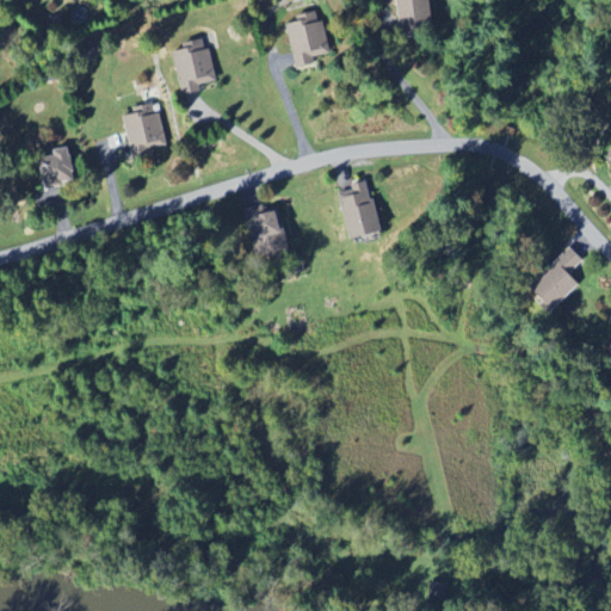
[(433,31),(430,0),(397,0),(401,34),(433,31)]
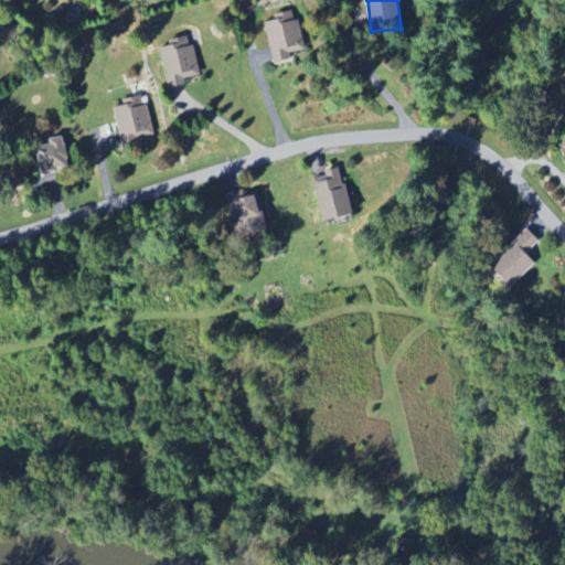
[(307,50),(300,19),(296,20),(294,11),(274,14),(275,21),(266,22),(275,63),(292,60),(290,53),(307,50)]
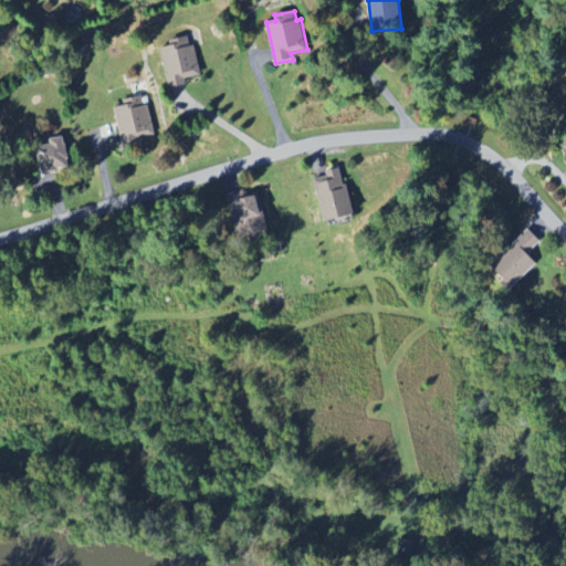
[(171,88),(188,85),(187,80),(201,75),(192,41),(161,49),(171,88)]
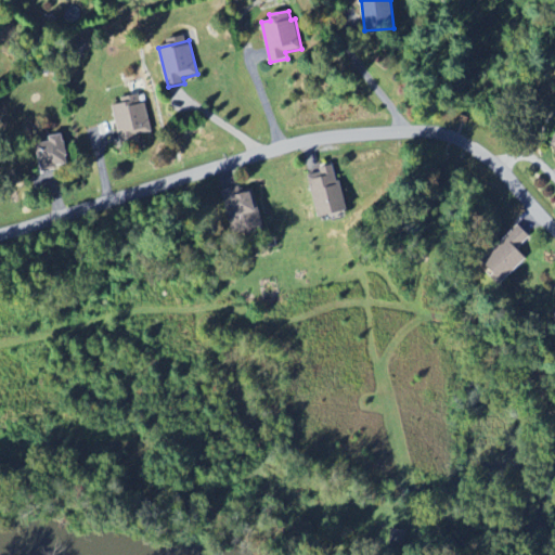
[(145,94),(123,99),(124,104),(114,105),(121,144),(139,141),(138,136),(152,133),(145,94)]
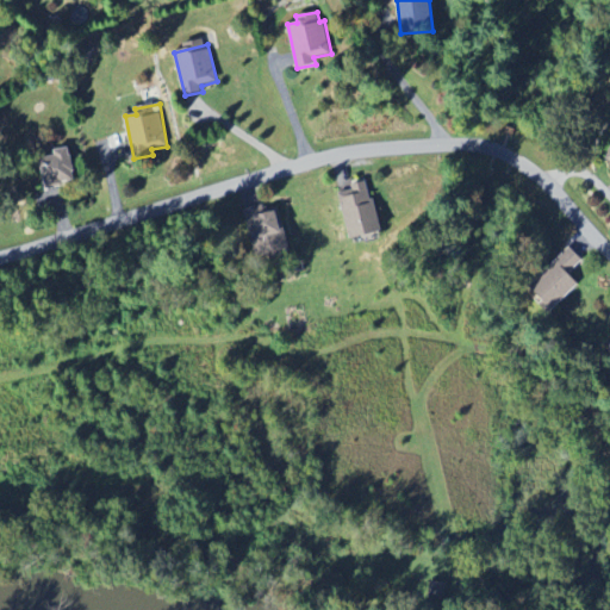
[(44,186),(76,182),(73,149),(41,151),(44,186)]
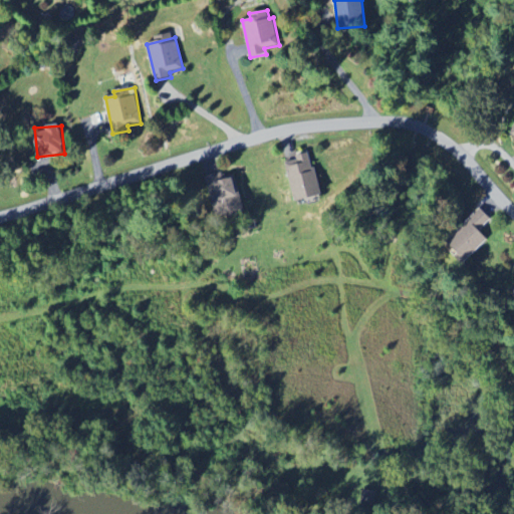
[(297,202),(322,197),(313,153),(297,156),(298,161),(288,163),(297,202)]
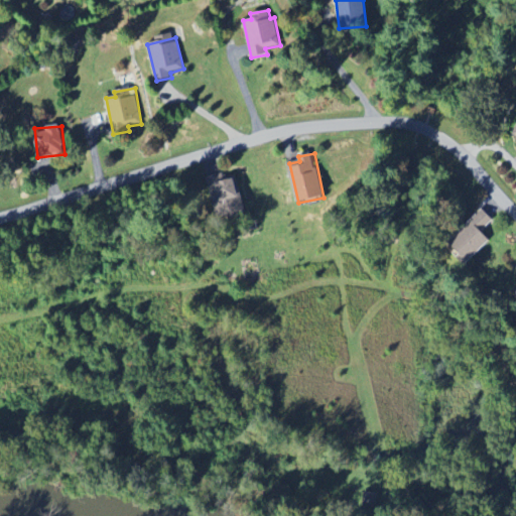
[(210,177),(217,217),(245,212),(239,172),(210,177)]
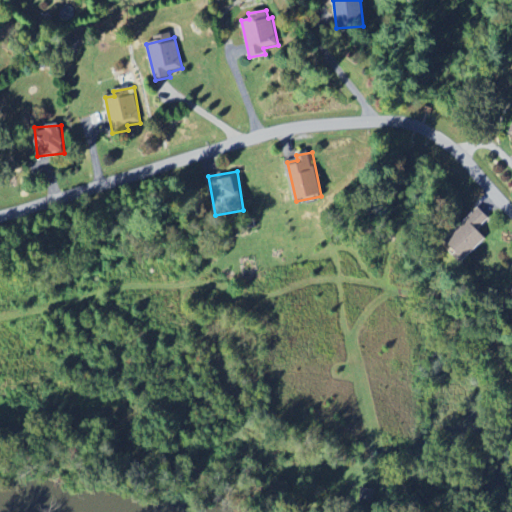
[(487,239),(478,229),(490,218),(481,209),(444,244),(461,263),(487,239)]
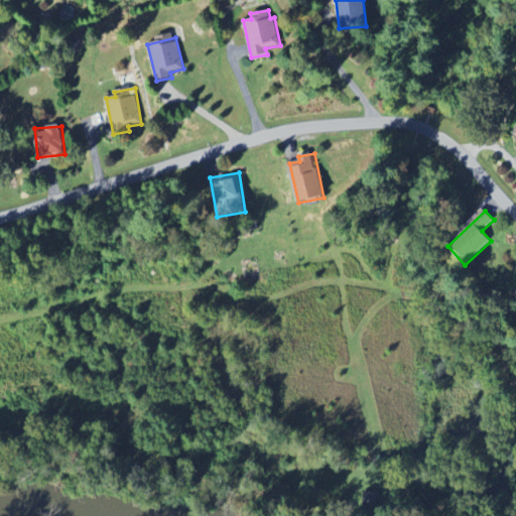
[(363,503),(376,505),(378,493),(364,492),(363,503)]
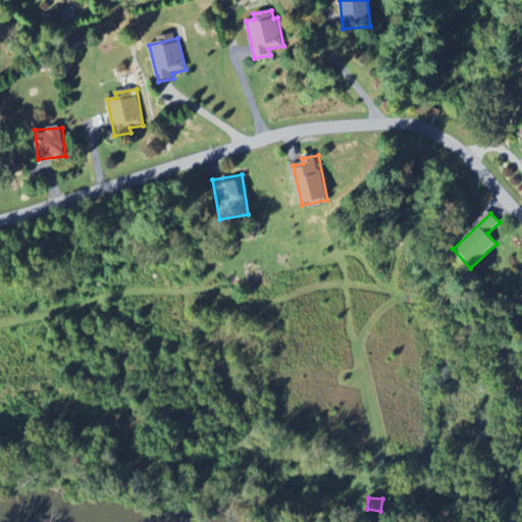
All buildings are outlined.
